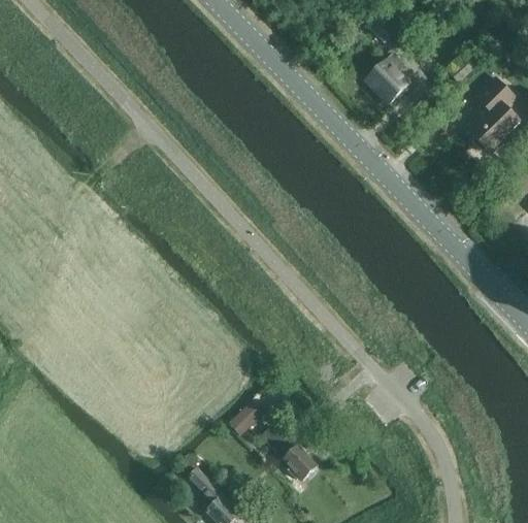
[(403,61),(395,53),(394,52),(386,59),(386,58),(366,76),(390,100),(408,82),(395,68),(403,61)]
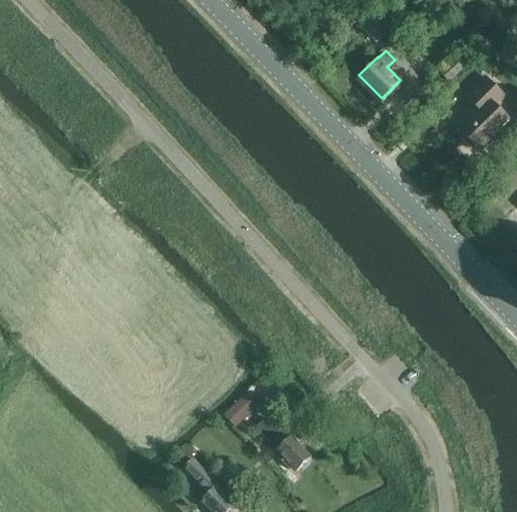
[(438,68),(447,77),(464,59),(455,50),(438,68)]
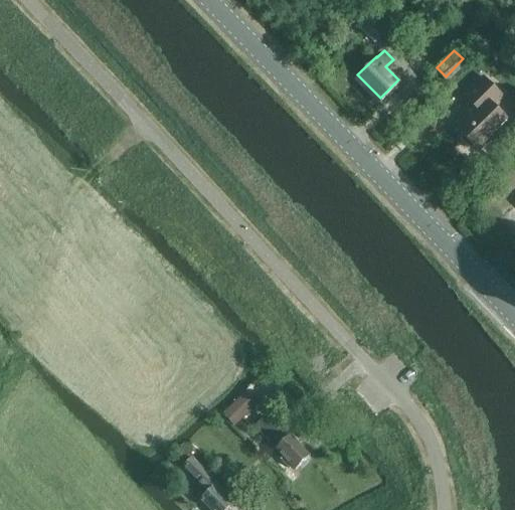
[(453,122),(461,130),(461,135),(469,144),(474,144),(479,148),(489,138),(493,143),(504,132),(497,125),(507,116),(495,104),(504,94),(483,72),(464,92),(473,102),(453,122)]
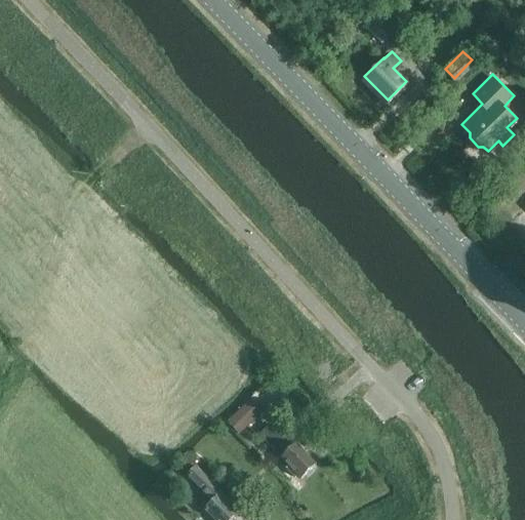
[(231,420),(240,431),(264,408),(254,397),(231,420)]
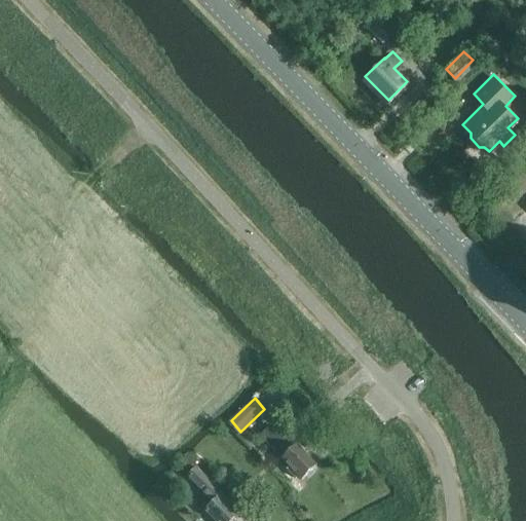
[(261,433),(275,448),(287,437),(273,421),(261,433)]
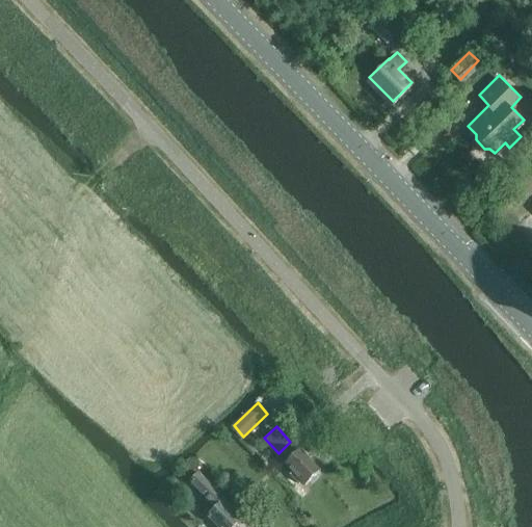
[(284,465),(298,480),(301,477),(304,481),(320,467),(299,446),(285,459),(287,462),(284,465)]
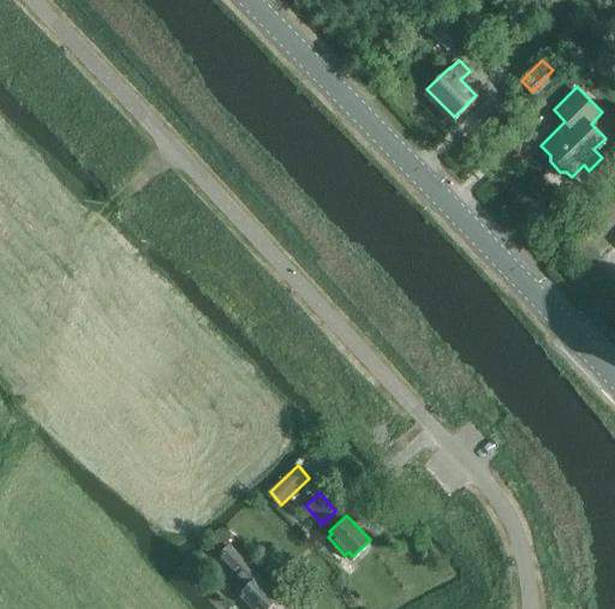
[(220,549),(242,572),(240,573),(246,579),(234,591),(251,608),(272,608),(276,605),(274,602),(282,595),(251,563),(228,541),(220,549)]
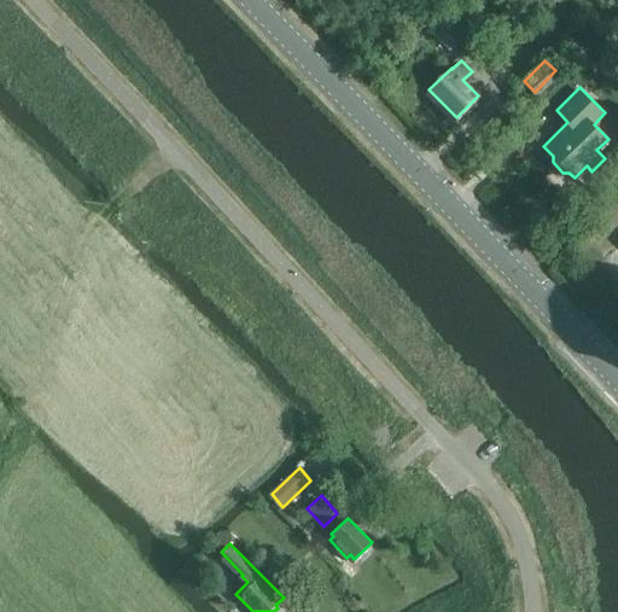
All buildings are outlined.
